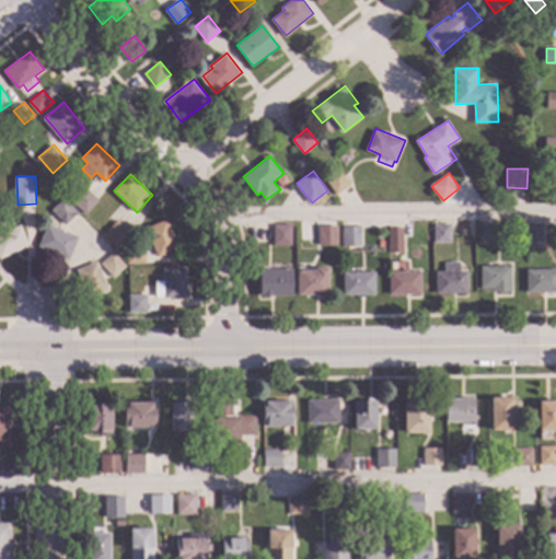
[(85,185),(100,199),(88,212),(72,198),(85,185)]
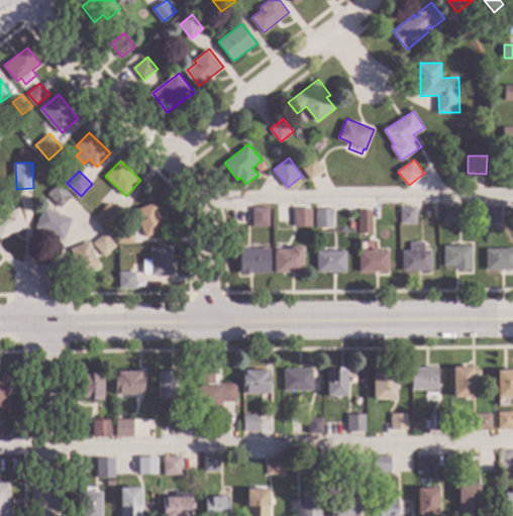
[(74,195),(62,206),(48,193),(61,182),(74,195)]
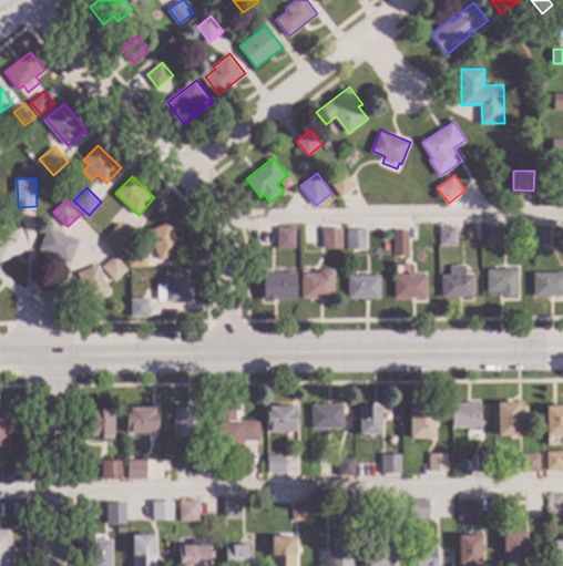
[(135,235),(122,250),(108,236),(121,222),(135,235)]
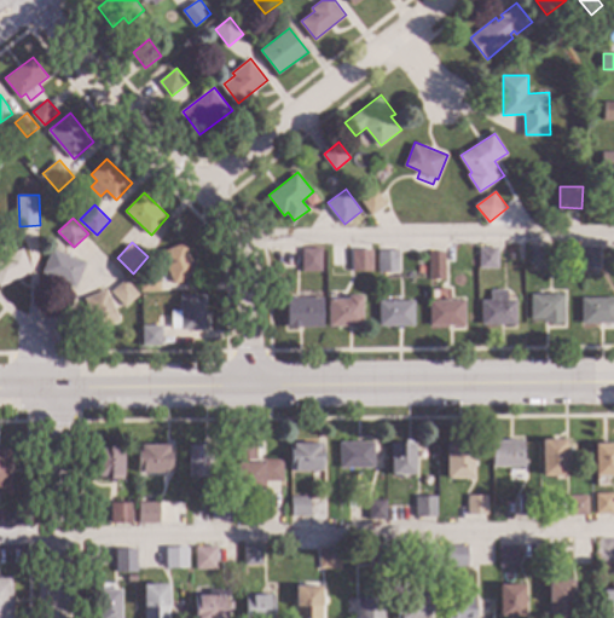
[(200,273),(175,283),(163,250),(186,242),(200,273)]
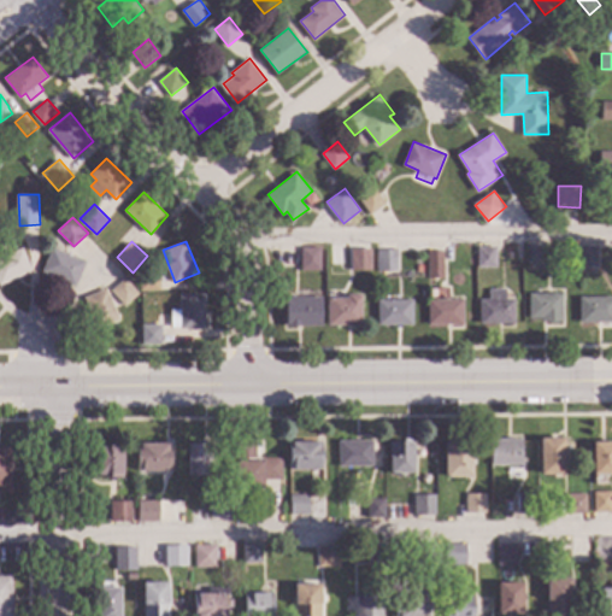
[(499,265),(480,267),(480,245),(499,245),(499,265)]
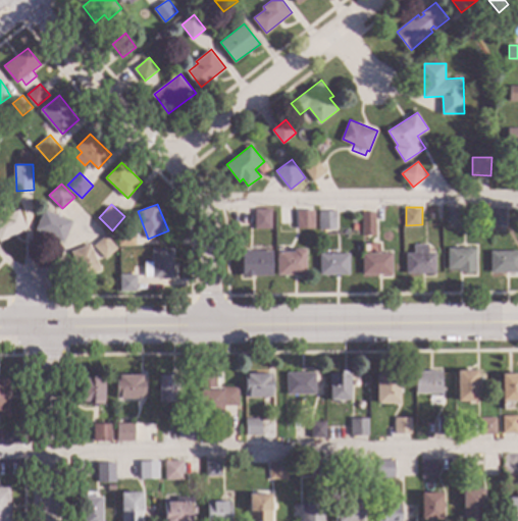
[(273,228),(257,228),(257,209),(273,208),(273,228)]
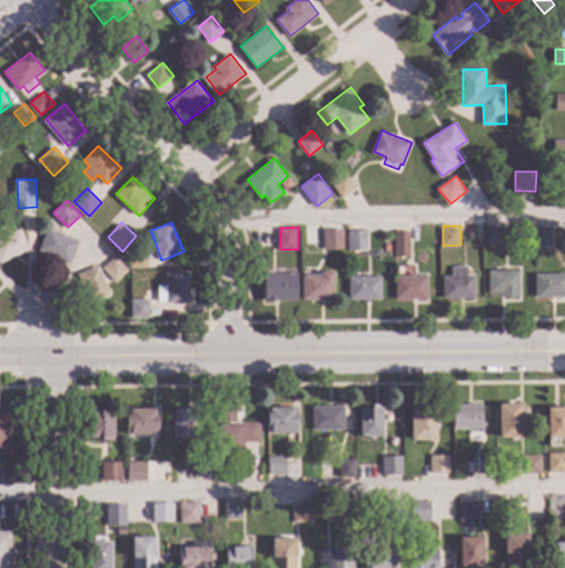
[(31,249),(1,262),(0,259),(0,237),(22,228),(31,249)]
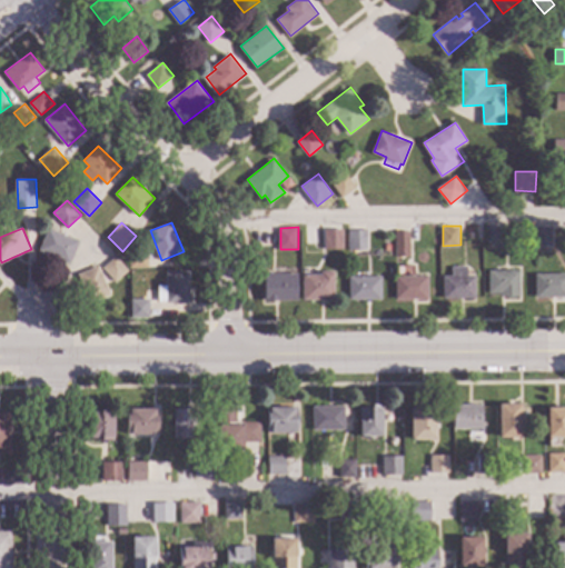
[(81,241),(71,262),(69,261),(41,249),(50,228),(81,241)]
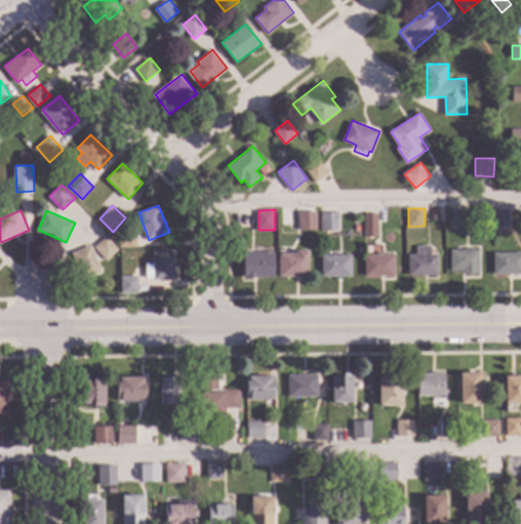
[(318,229),(301,229),(301,211),(318,211),(318,229)]
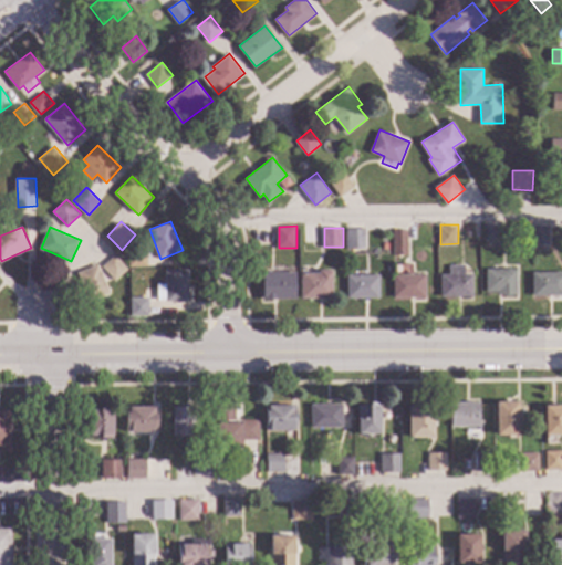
[(366,248),(349,248),(349,228),(366,228),(366,248)]
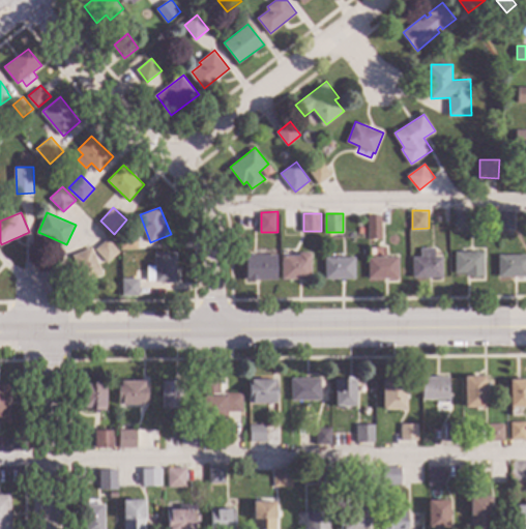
[(382,237),(370,237),(370,215),(382,215),(382,237)]
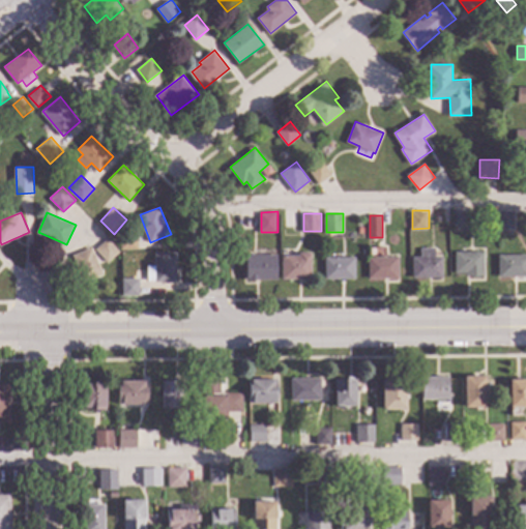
[(140,247),(122,248),(122,237),(140,237),(140,247)]
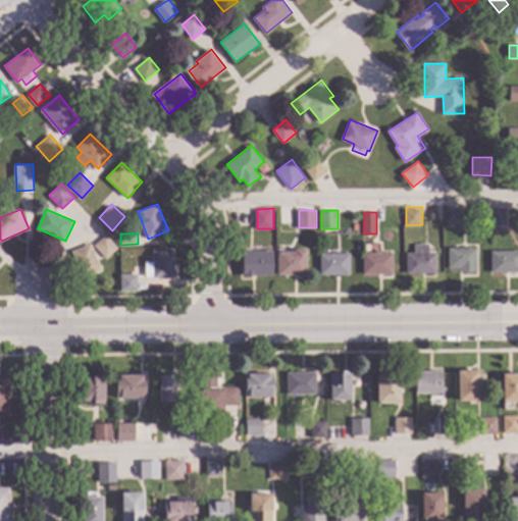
[(119,248),(107,258),(96,245),(107,235),(119,248)]
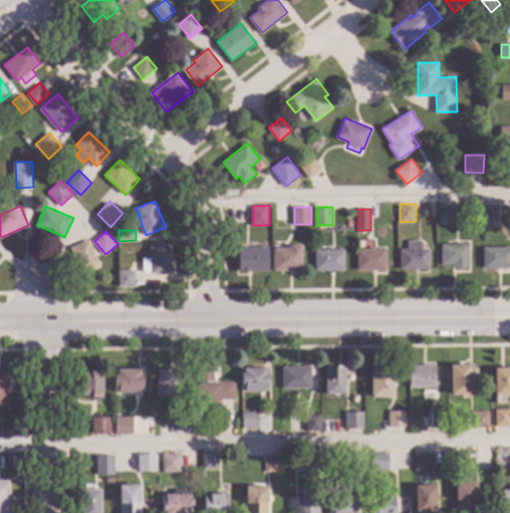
[(100,266),(82,273),(72,247),(90,240),(100,266)]
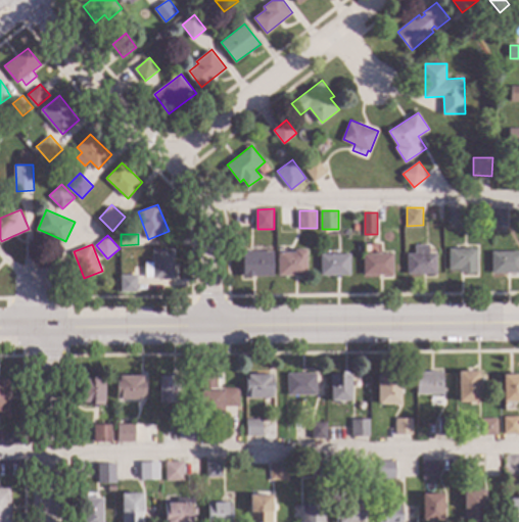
[(430,252),(437,252),(437,273),(409,273),(408,253),(416,252),(416,244),(430,244),(430,252)]
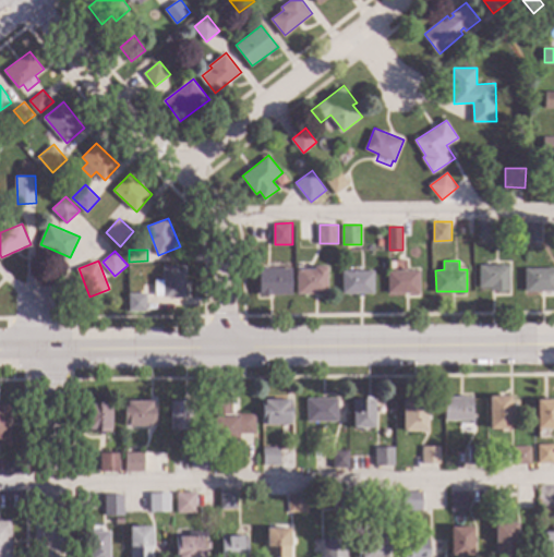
[(510,289),(491,290),(491,287),(480,287),(480,264),(510,264),(510,289)]
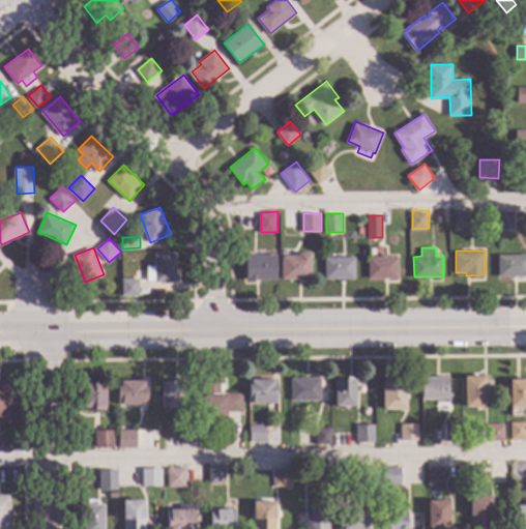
[(177,282),(156,282),(156,280),(148,281),(148,266),(156,265),(155,252),(177,252),(177,282)]
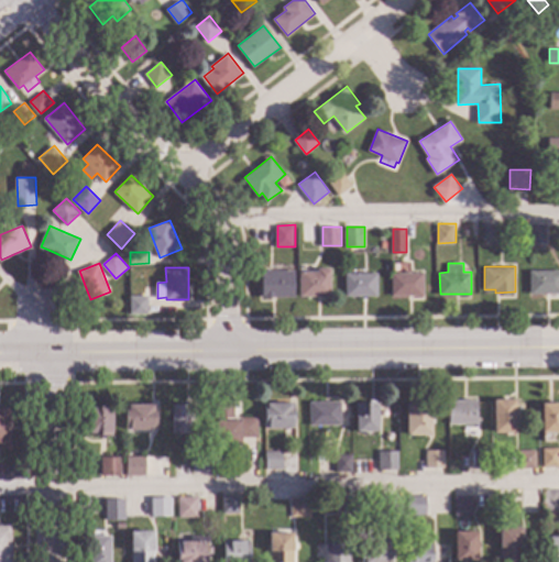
[(332,295),(300,296),(300,271),(318,271),(318,267),(331,267),(332,295)]
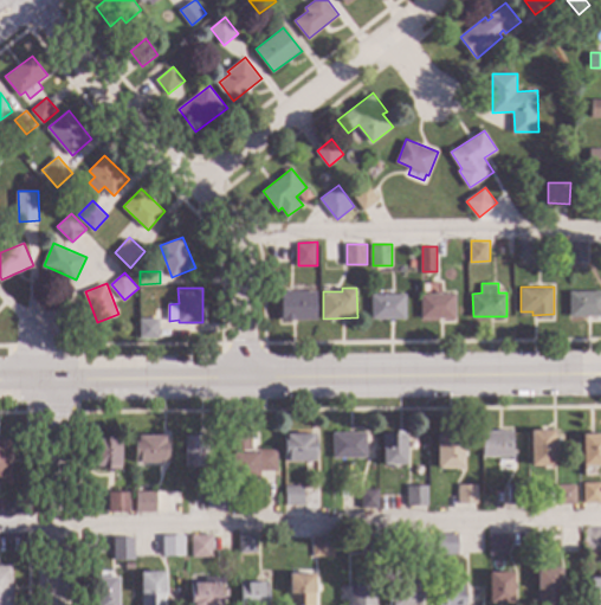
[(318,319),(283,320),(283,291),(318,291),(318,319)]
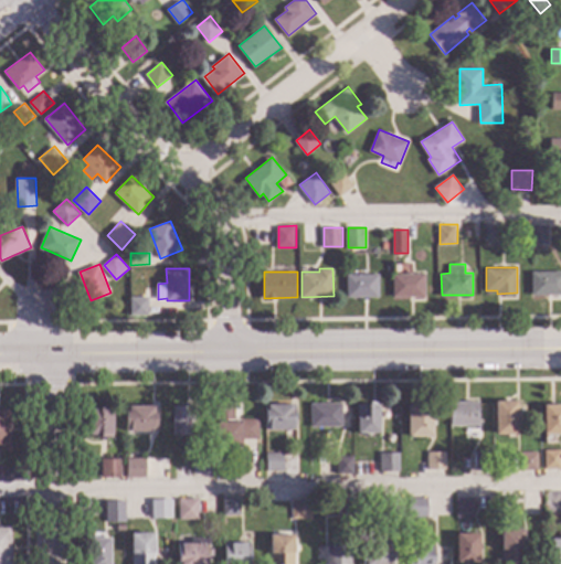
[(560,294),(532,294),(532,272),(560,272),(560,294)]
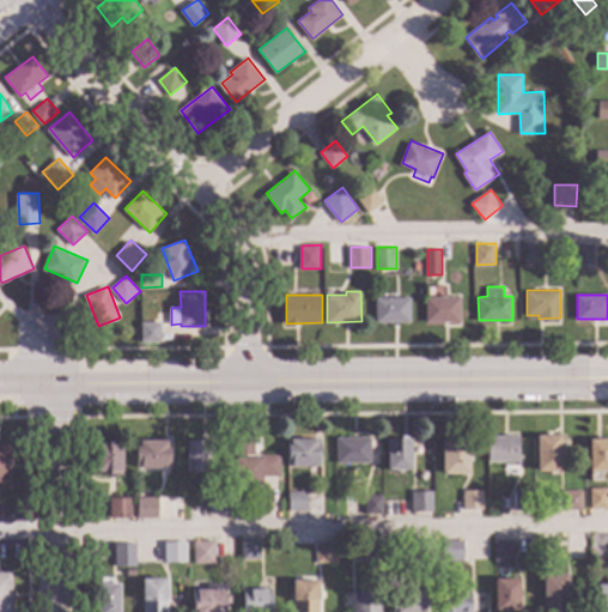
[(412,321),(377,321),(377,298),(411,297),(412,321)]
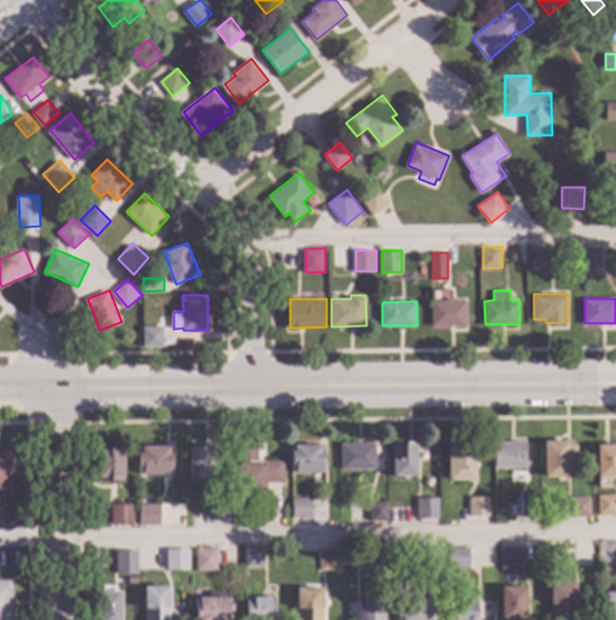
[(468,325),(433,325),(433,301),(467,301),(468,325)]
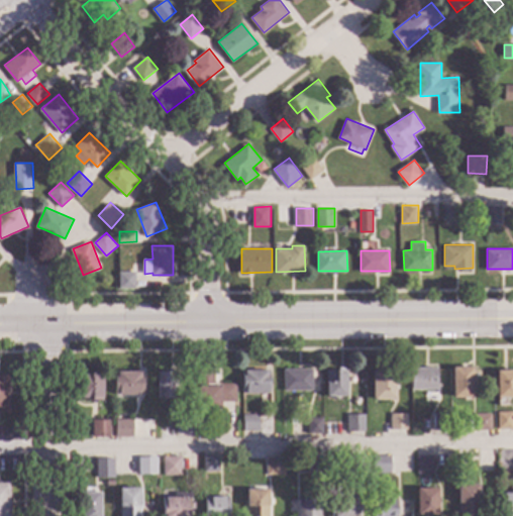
[(137,287),(121,287),(121,272),(137,272),(137,287)]
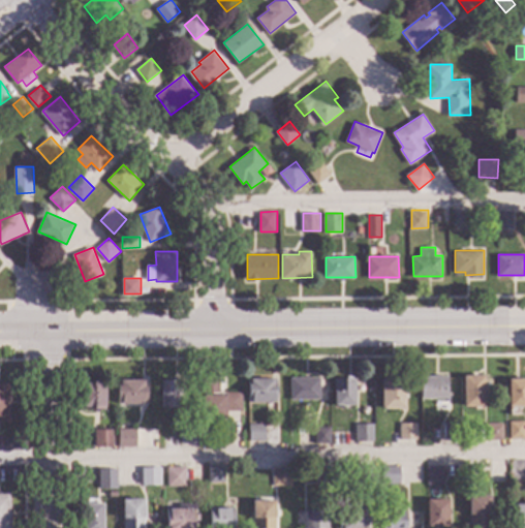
[(449,398),(424,398),(424,375),(449,375),(449,398)]
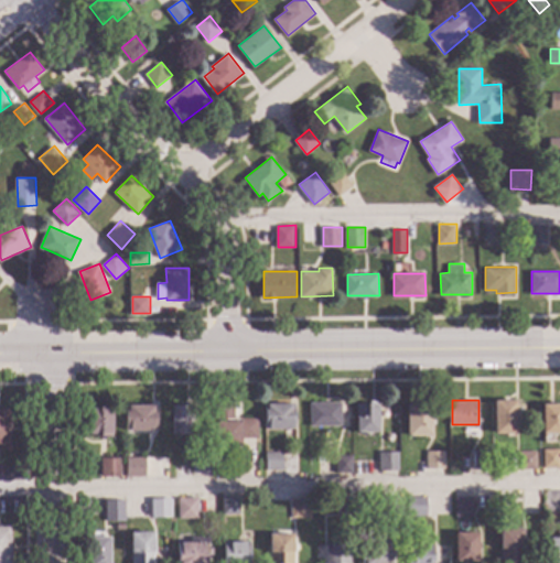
[(518,400),(518,432),(496,432),(496,400),(518,400)]
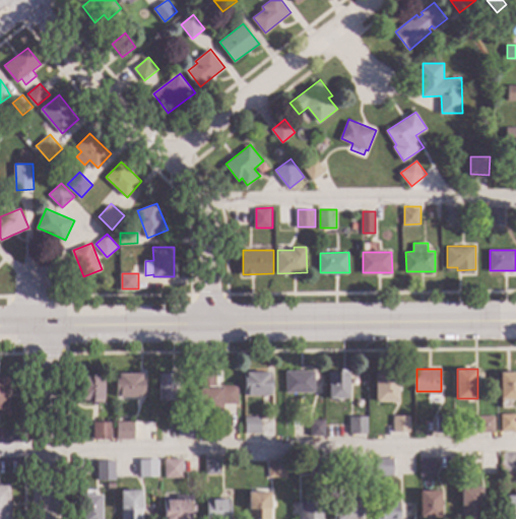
[(316,392),(287,392),(286,371),(315,370),(316,392)]
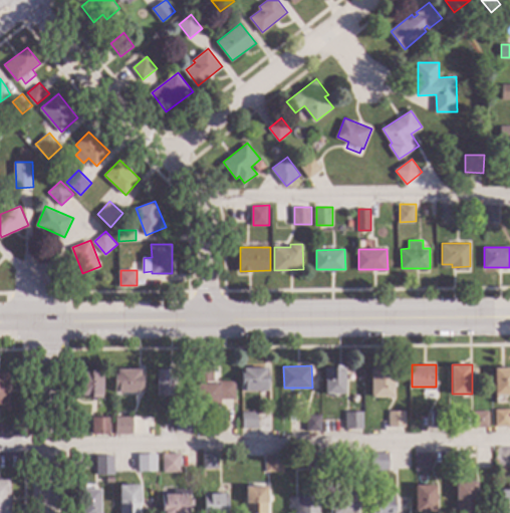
[(270,390),(243,390),(243,367),(270,366),(270,390)]
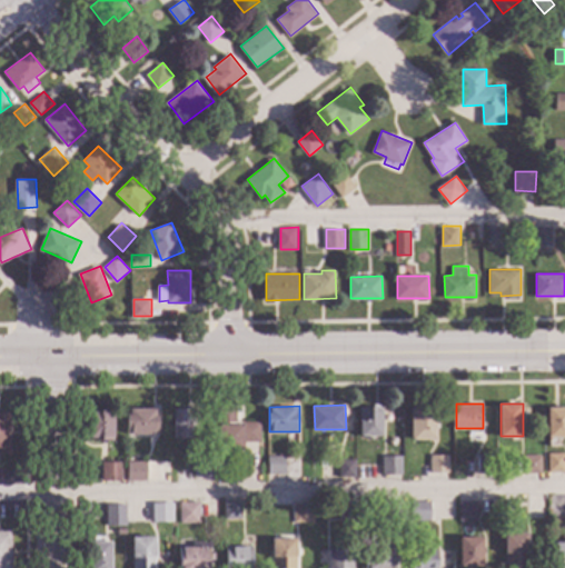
[(384,435),(362,435),(362,406),(383,406),(384,435)]
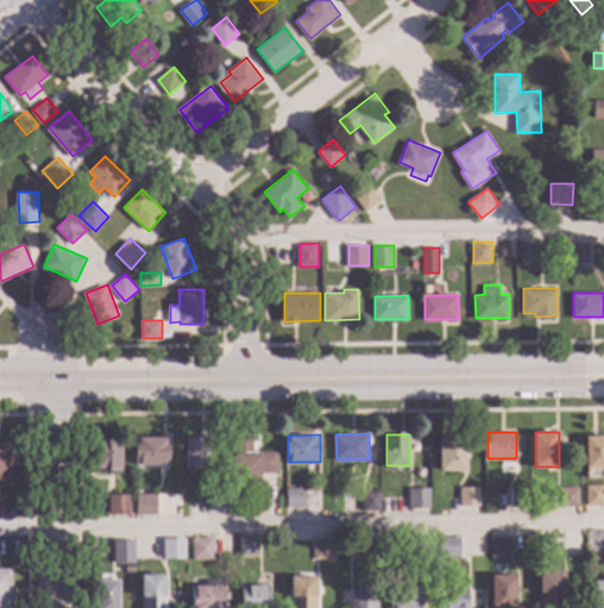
[(255,451),(281,450),(281,472),(262,472),(262,481),(236,481),(236,436),(255,436),(255,451)]
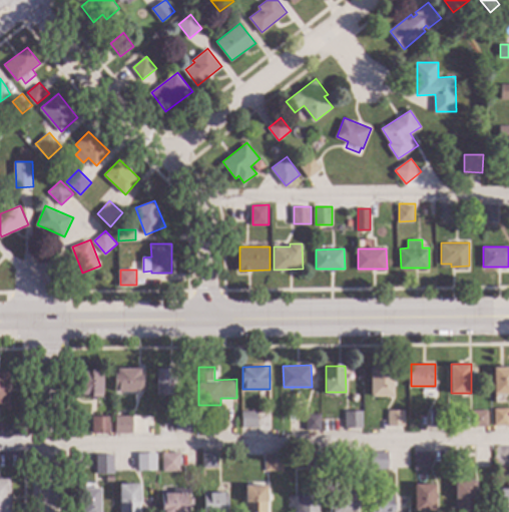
[(395,396),(372,396),(372,367),(395,367),(395,396)]
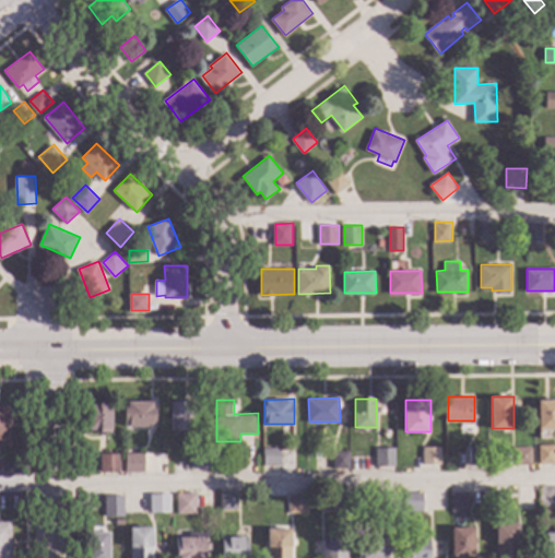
[(554,428),(539,428),(539,401),(554,400),(554,428)]
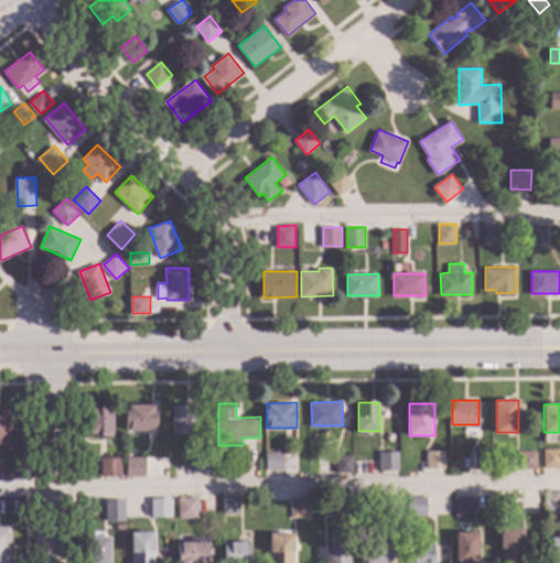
[(159,431),(129,431),(129,404),(159,404),(159,431)]
